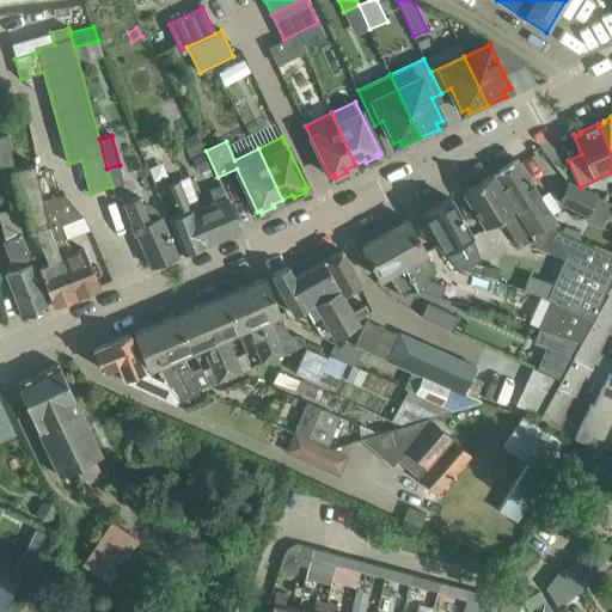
[(35,164),(32,147),(23,150),(26,166),(11,170),(18,201),(23,200),(30,228),(37,245),(40,244),(47,263),(38,267),(54,306),(77,297),(50,230),(43,200),(35,164)]
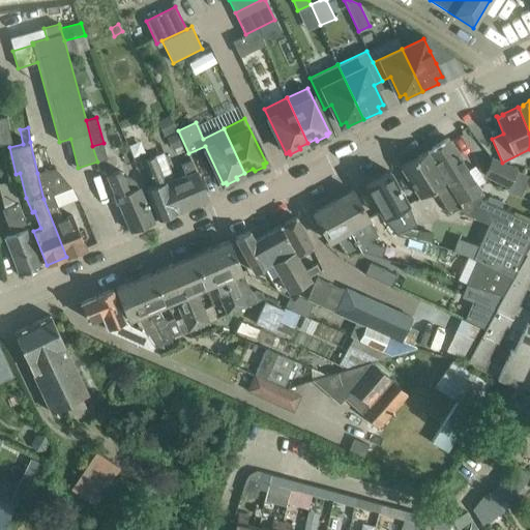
[(483,195),(447,138),(428,151),(461,204),(462,204),(475,195),(480,198),(483,195)]
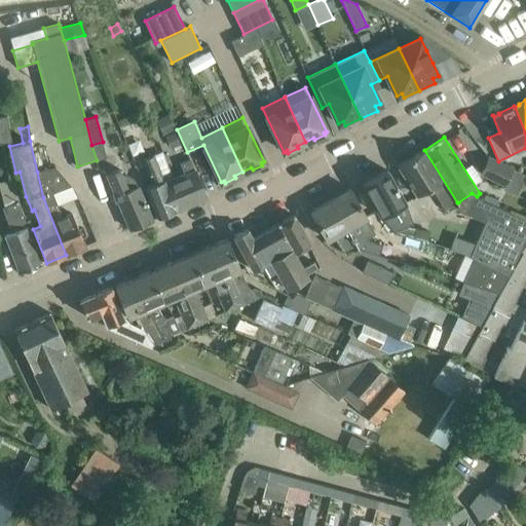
[(457,202),(446,185),(424,150),(399,165),(417,196),(429,188),(445,213),(459,203),(457,202)]
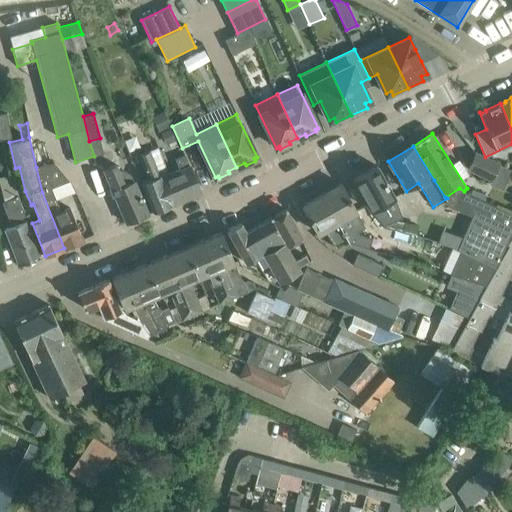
[(148,180),(140,183),(153,213),(171,205),(160,177),(167,174),(165,167),(157,170),(149,150),(138,155),(148,180)]
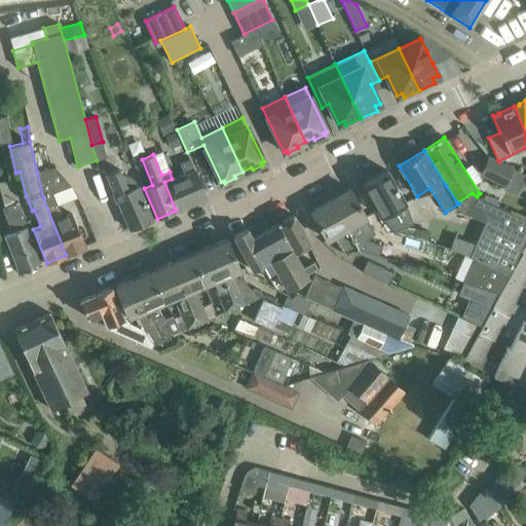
[(512,168),(488,158),(481,174),(504,185),(512,168)]
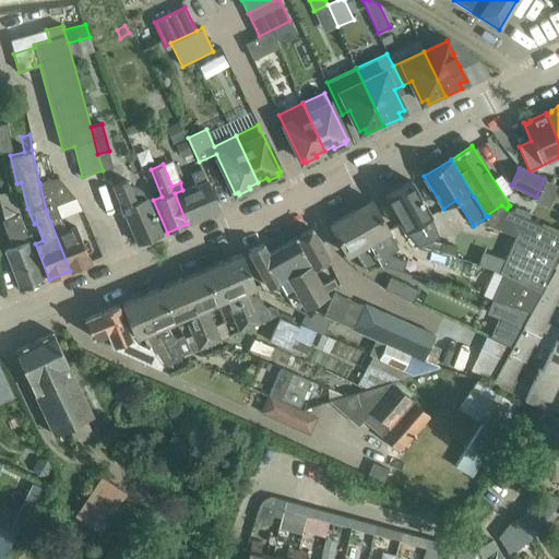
[(183,190),(182,190),(175,193),(187,224),(219,211),(202,169),(190,174),(194,186),(183,190)]
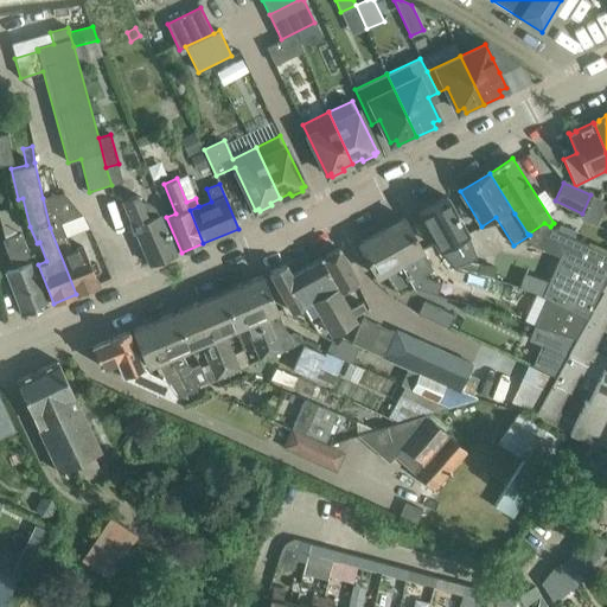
[(64,193),(43,198),(50,228),(76,294),(97,285),(83,248),(71,253),(61,223),(82,215),(64,193)]
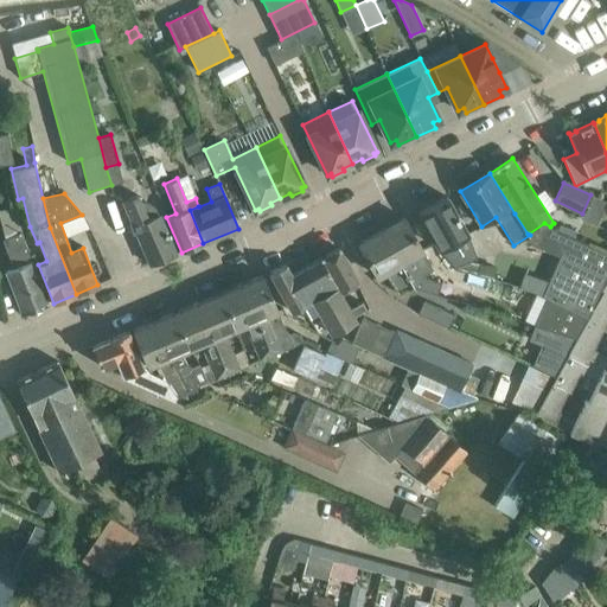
[(583,215),(594,221),(606,202),(595,195),(583,215)]
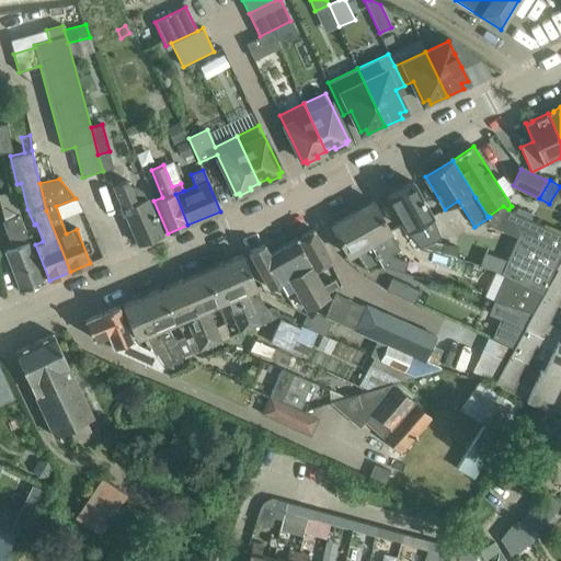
[(126,182),(114,186),(139,245),(162,236),(147,198),(135,203),(126,182)]
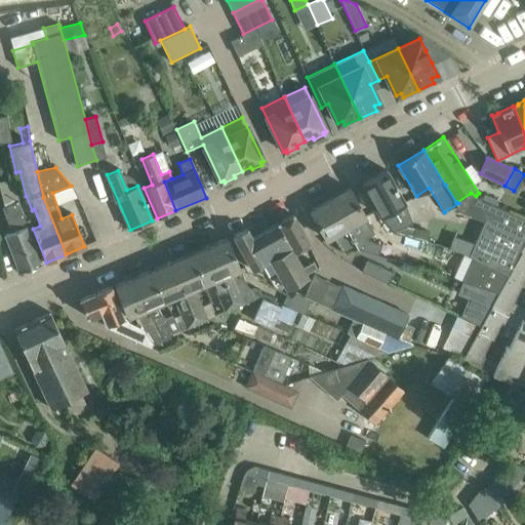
[(404,203),(387,170),(362,184),(380,218),(394,233),(411,235),(422,239),(425,231),(404,227),(394,209),(404,203)]
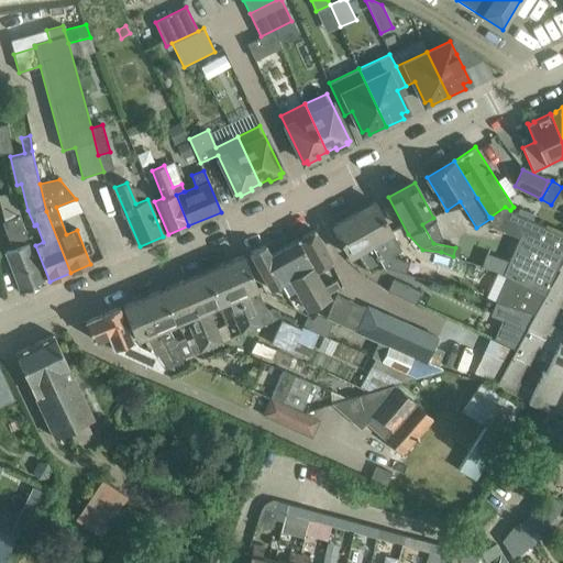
[(374,201),(353,213),(383,265),(406,274),(409,263),(395,258),(384,238),(393,233),(374,201)]
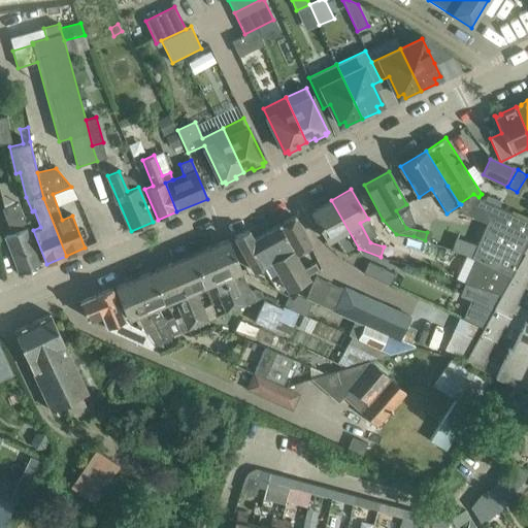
[(527,238),(527,221),(476,198),(469,216),(487,223),(471,258),(475,260),(510,274),(516,263),(526,240),(527,241),(527,238)]
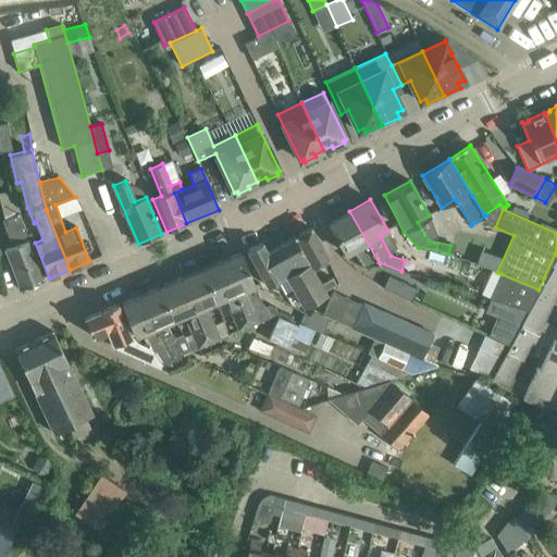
[(349,211),(329,222),(347,254),(354,250),(364,270),(379,262),(349,211)]
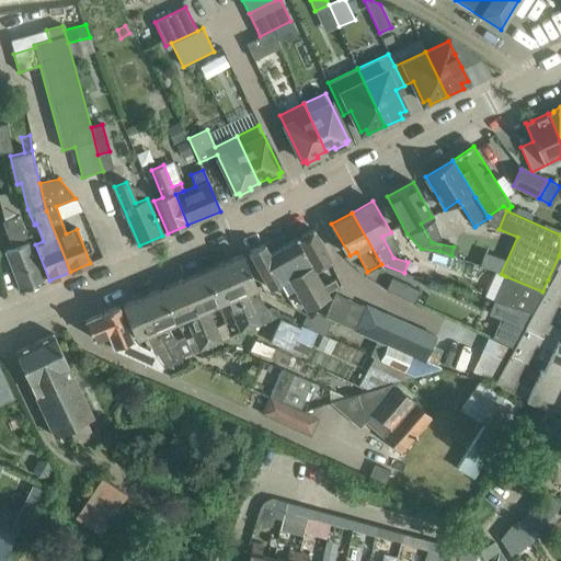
[(3,221),(2,221),(2,222),(12,249),(4,251),(20,292),(45,282),(20,215),(3,221)]
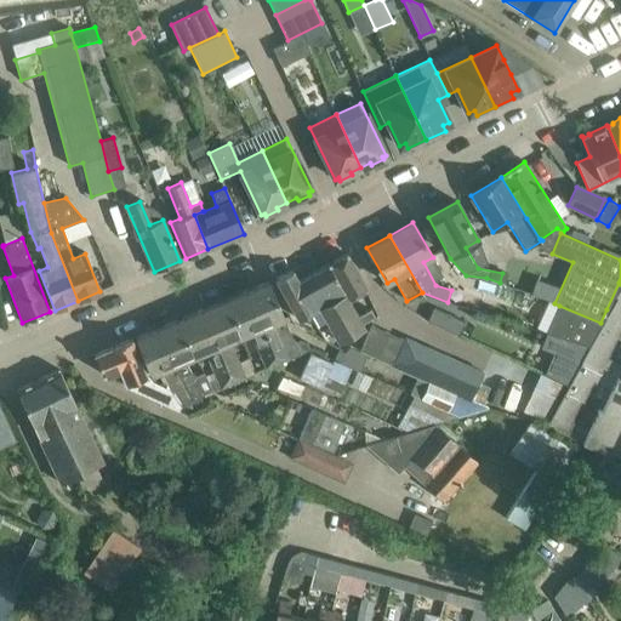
[(347,254),(328,265),(343,294),(331,300),(351,335),(363,329),(360,324),(355,317),(346,298),(359,291),(365,288),(359,275),(348,256),(347,254)]
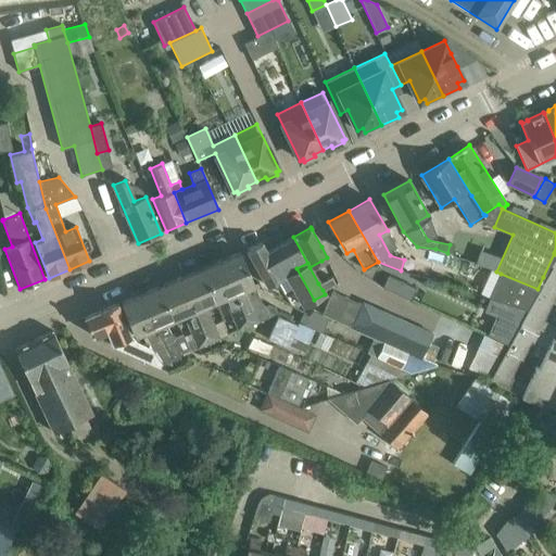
[(267,252),(265,253),(267,256),(274,253),(278,261),(269,266),(277,280),(286,276),(303,306),(314,300),(297,268),(307,263),(293,237),(267,252)]
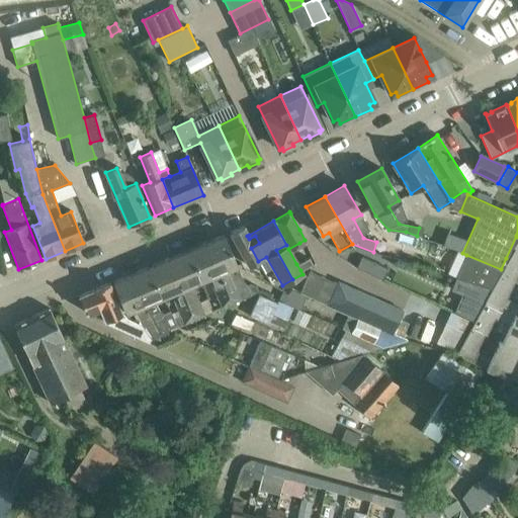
[(244,226),(230,232),(239,250),(249,267),(258,261),(251,248),(259,243),(255,236),(249,239),(247,236),(249,235),(244,226)]
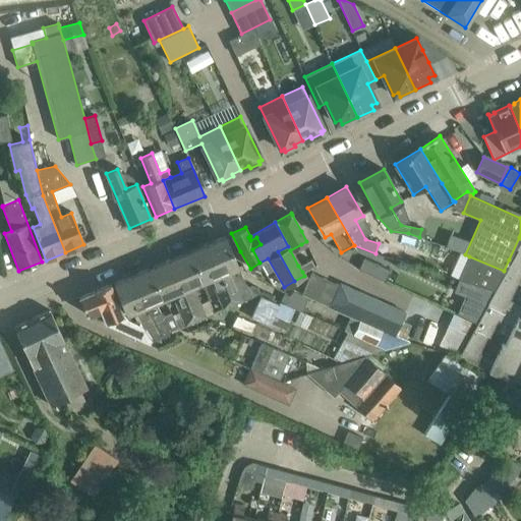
[(231,271),(238,268),(225,236),(207,243),(233,305),(251,297),(259,292),(257,287),(246,283),(237,286),(231,271)]
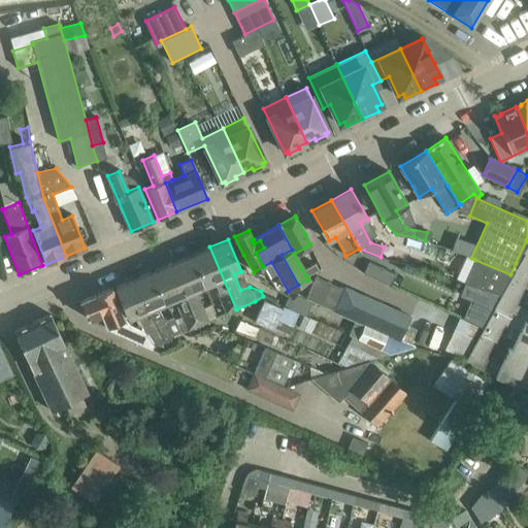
[(209,246),(192,254),(205,287),(212,284),(226,314),(236,309),(209,246)]
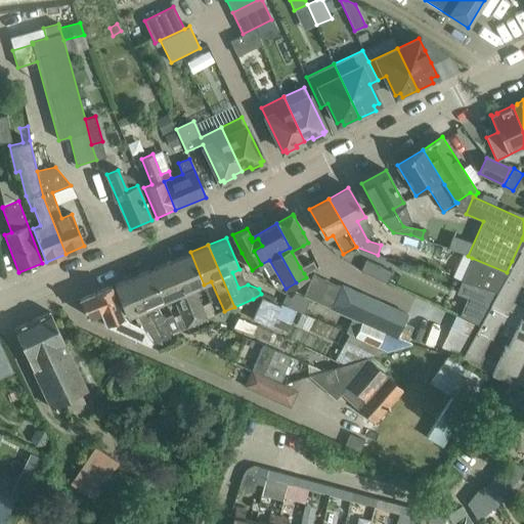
[(506,278),(520,285),(523,286),(523,252),(521,251),(506,278)]
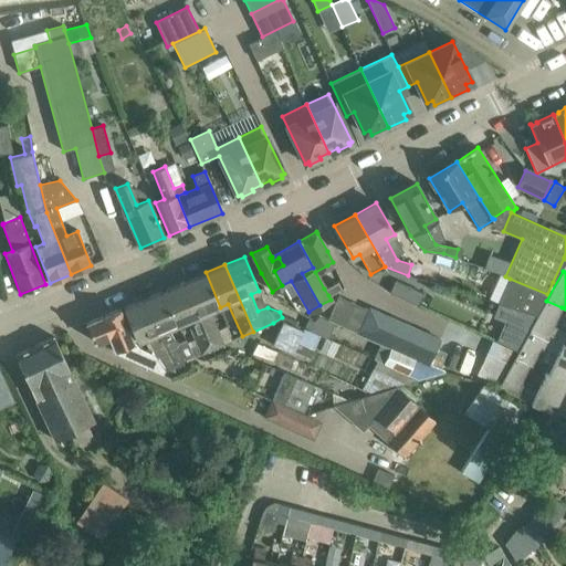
[(220,307),(206,272),(184,282),(212,349),(232,341),(227,326),(218,329),(210,312),(220,307)]
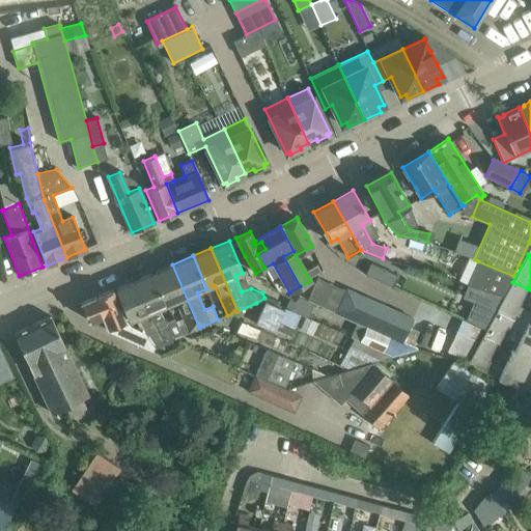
[(513,276),(478,261),(468,285),(502,296),(513,276)]
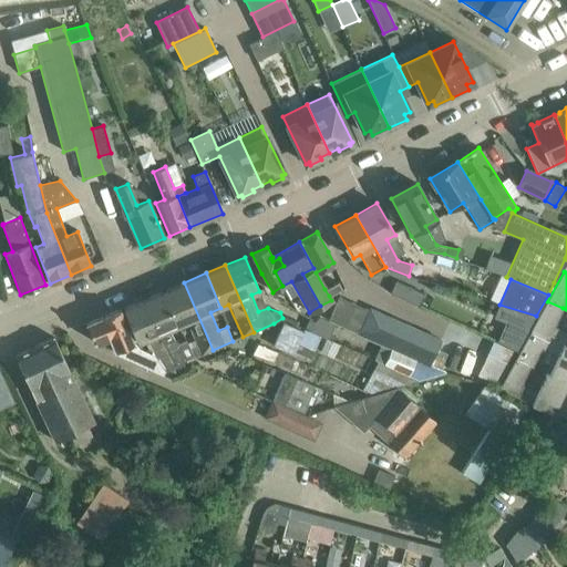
[(337,281),(325,289),(329,296),(340,289),(341,289),(337,281)]
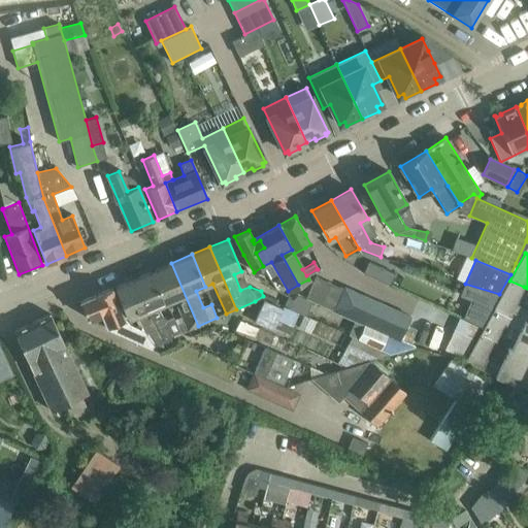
[(368,262),(363,272),(390,285),(395,273),(368,262)]
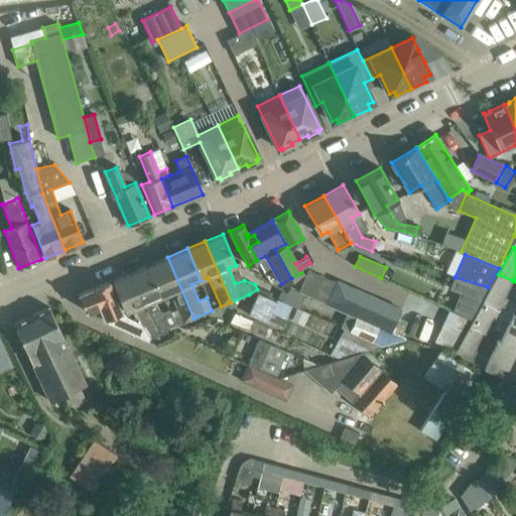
[(194,318),(167,257),(147,266),(160,297),(170,292),(177,309),(170,312),(177,325),(183,323),(194,318)]
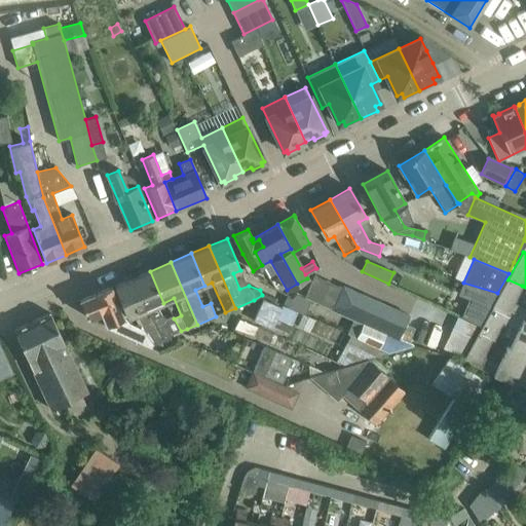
[(150,271),(132,278),(146,310),(165,345),(166,347),(172,344),(167,336),(181,331),(174,318),(173,316),(164,320),(156,305),(163,303),(150,271)]
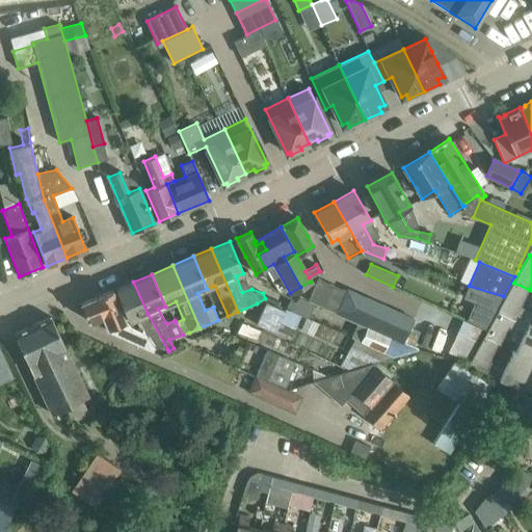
[(345,292),(317,281),(308,300),(337,313),(345,292)]
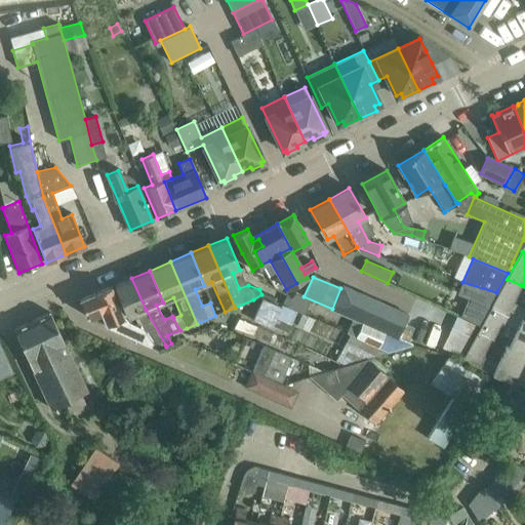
[(146,310),(131,278),(114,285),(128,317),(136,314),(146,330),(154,342),(156,349),(165,345),(146,310)]
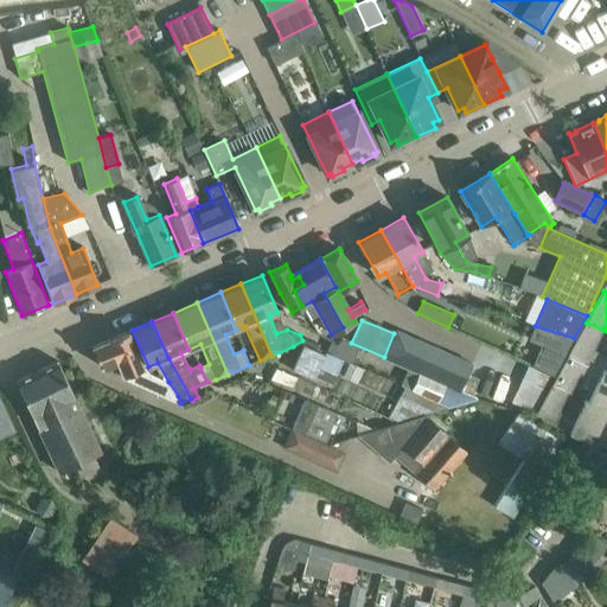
[(602,330),(586,323),(576,339),(569,351),(606,370),(606,355),(594,349),(602,330)]
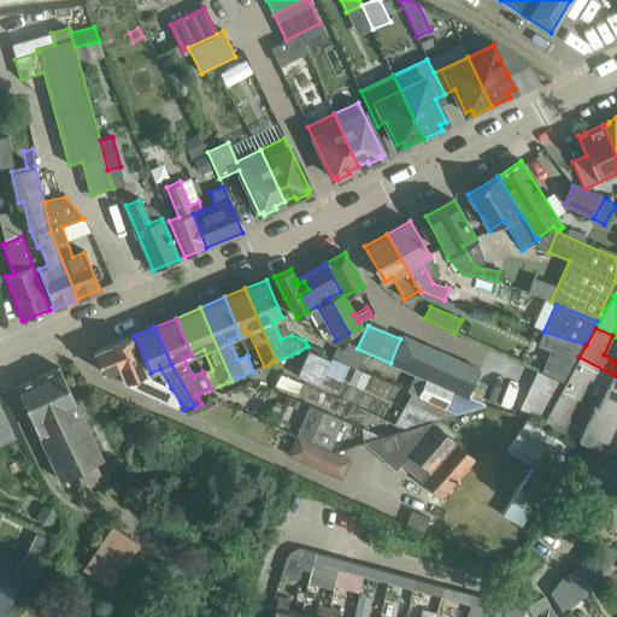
[(544,331),(538,346),(550,352),(541,372),(564,383),(579,357),(586,345),(544,331)]
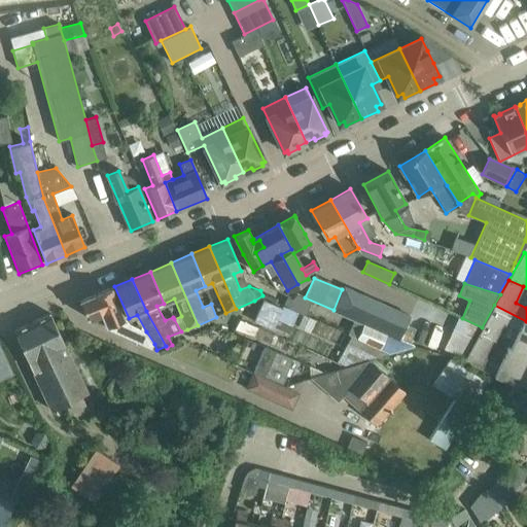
[(126,318),(112,287),(80,301),(88,318),(101,312),(107,326),(106,328),(151,349),(153,345),(146,331),(130,324),(126,318)]
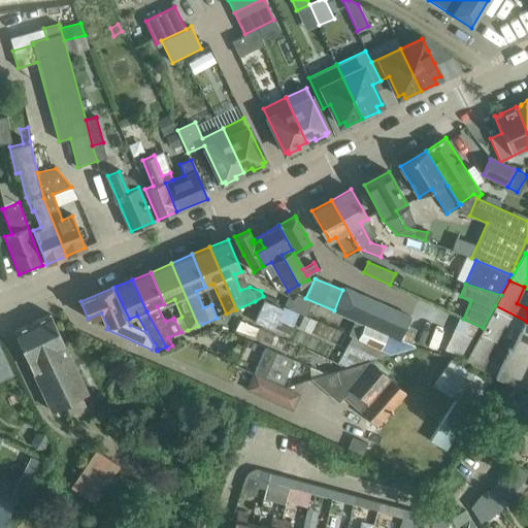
[(342,290),(334,310),(368,325),(378,330),(399,339),(408,317),(343,288),(342,290)]
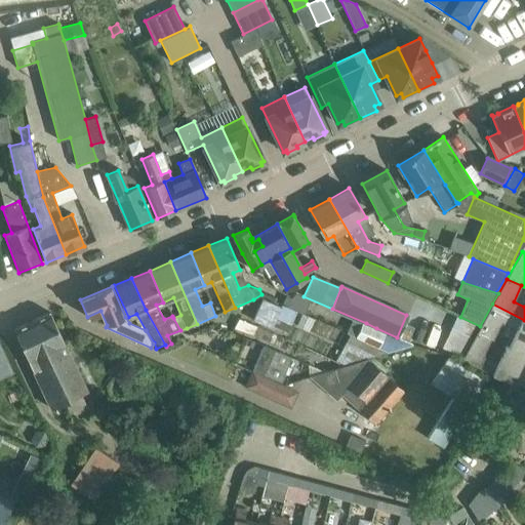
[(524,320),(492,304),(480,326),(477,332),(491,339),(493,340),(500,322),(517,329),(508,347),(524,355),(524,320)]
